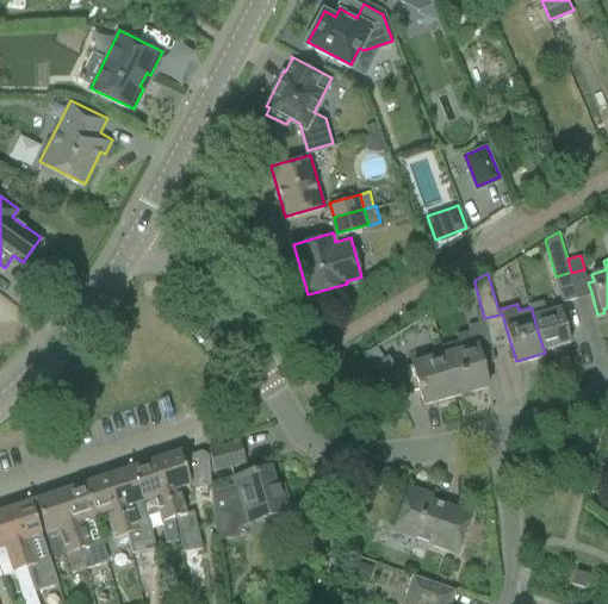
[(543,298),(529,303),(531,307),(531,306),(543,348),(544,348),(571,341),(560,306),(546,310),(543,298)]
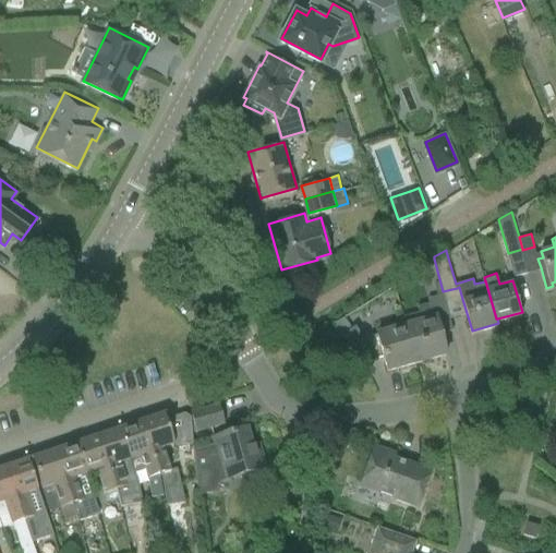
[(418,360),(447,352),(440,331),(454,328),(444,292),(428,296),(430,300),(419,303),(420,309),(405,313),(408,324),(418,360)]
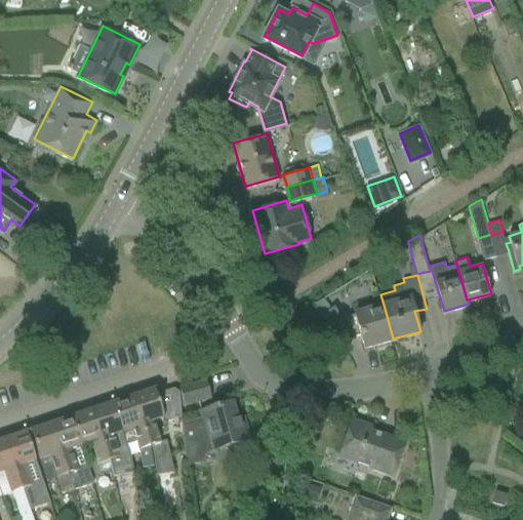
[(324,295),(316,302),(323,313),(331,307),(324,295)]
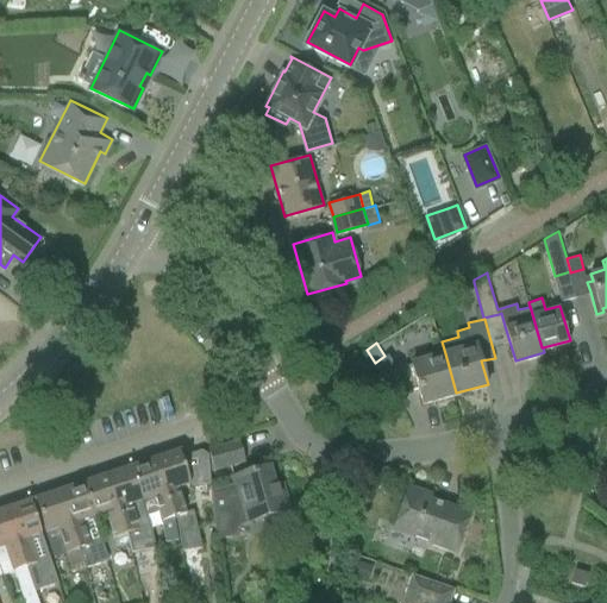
[(456,393),(445,353),(398,366),(388,353),(385,356),(375,363),(398,397),(412,388),(419,387),(424,402),(456,393)]
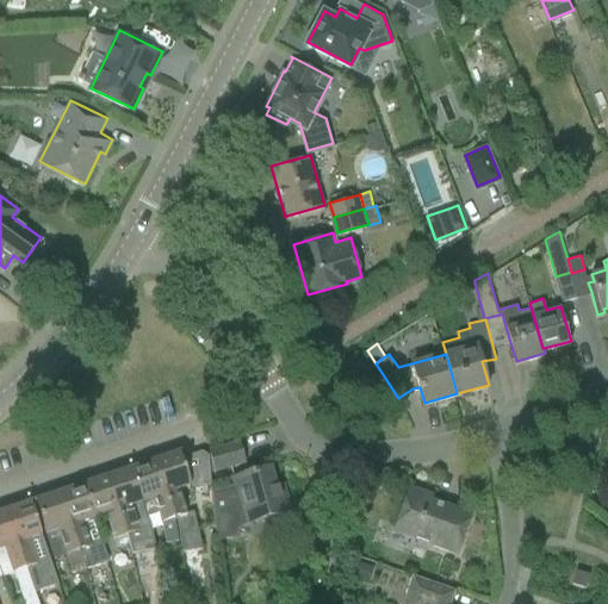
[(241,439),(210,447),(216,468),(247,459),(241,439)]
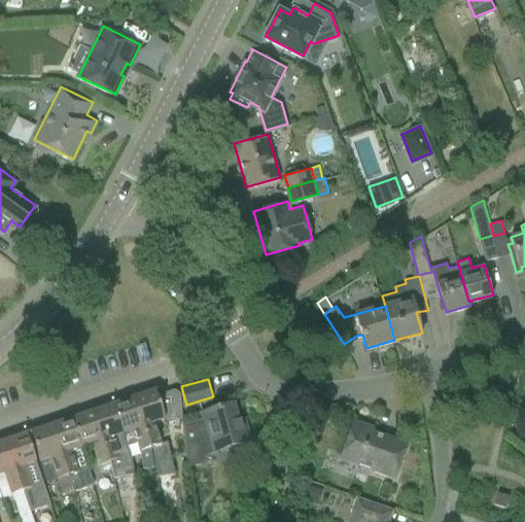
[(156,389),(135,396),(151,445),(153,444),(158,475),(174,472),(176,472),(168,440),(161,442),(154,420),(166,416),(167,420),(183,418),(180,391),(175,388),(158,394),(156,389)]
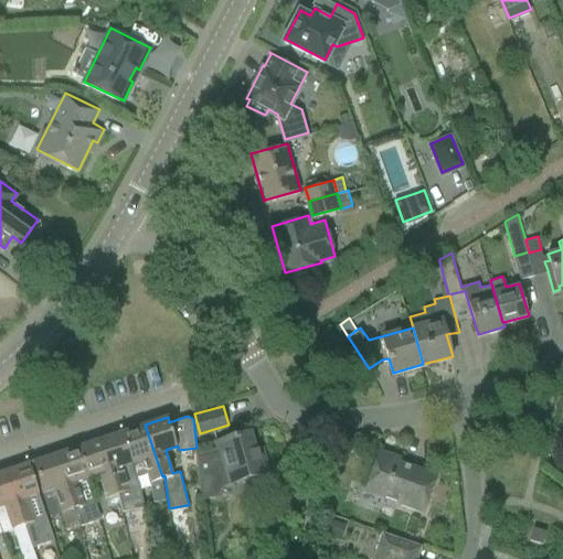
[(145,425),(123,432),(133,461),(137,474),(148,471),(149,473),(151,480),(153,501),(166,498),(162,476),(145,425)]
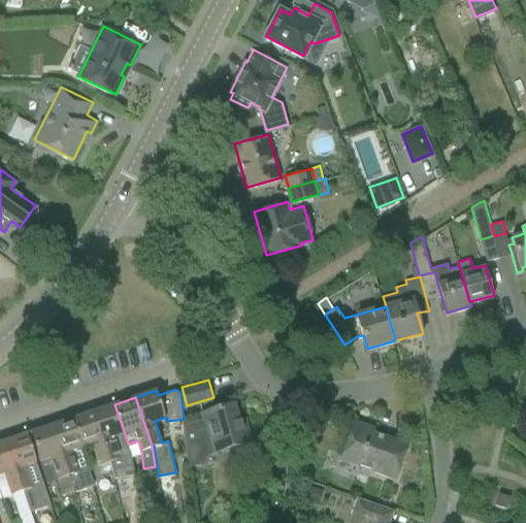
[(200,420),(185,424),(188,463),(202,462),(205,458),(205,453),(226,447),(230,446),(231,451),(248,446),(247,440),(251,439),(247,426),(244,417),(238,419),(234,402),(203,412),(204,417),(205,422),(200,423),(200,420)]
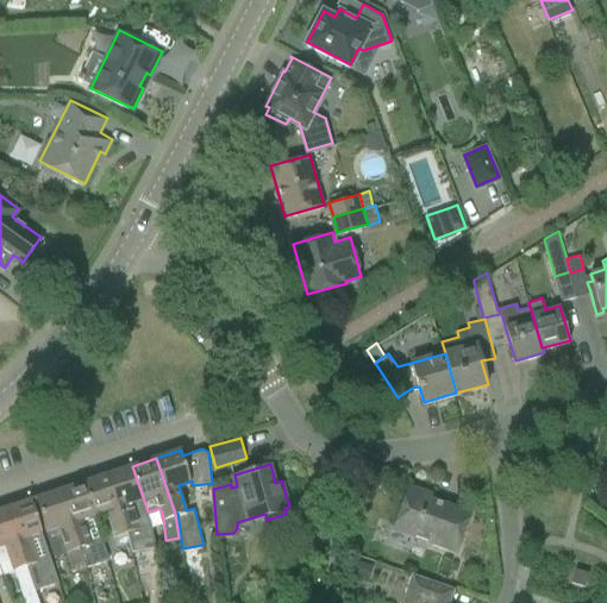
[(132,466),(108,473),(127,531),(129,531),(133,551),(156,546),(150,520),(149,514),(148,512),(143,497),(132,466)]
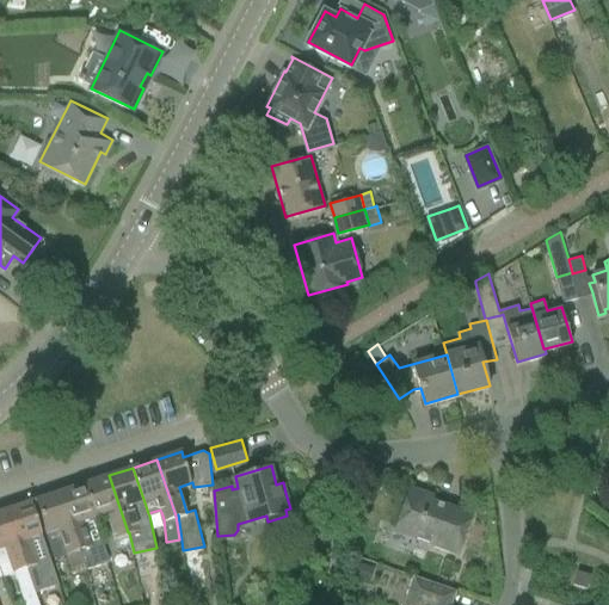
[(109,475),(85,483),(96,516),(109,511),(117,536),(128,532),(109,475)]
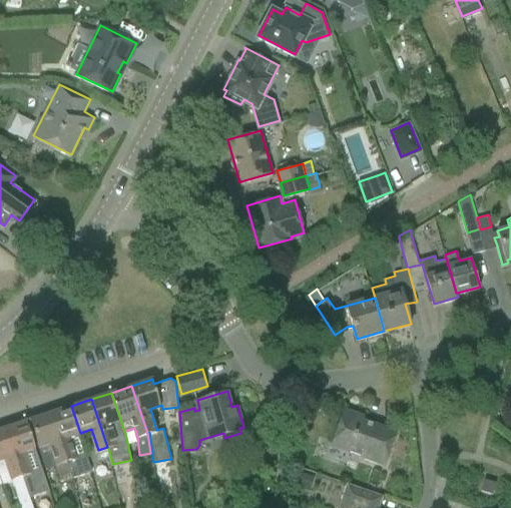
[(68,407),(51,413),(67,460),(71,472),(72,475),(90,469),(87,453),(80,433),(71,406),(68,407)]
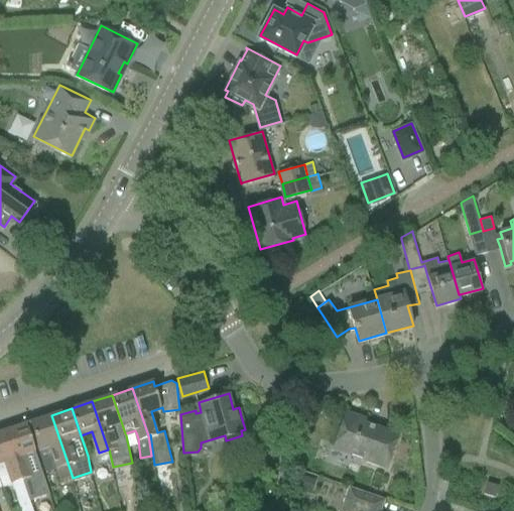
[(386,467),(398,432),(364,421),(366,416),(348,410),(335,449),(386,467)]
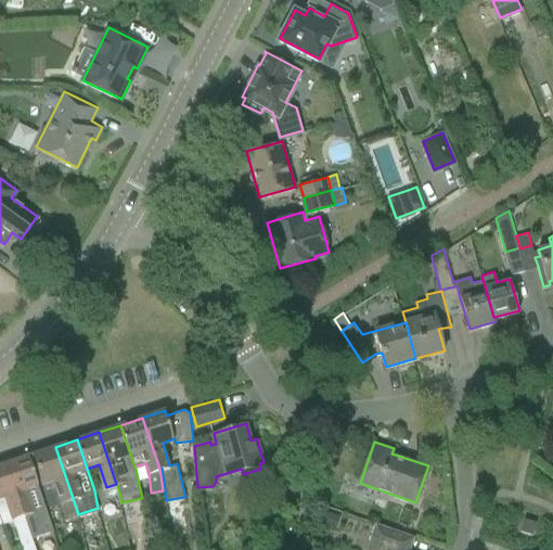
[(55,447),(33,455),(42,483),(50,504),(61,501),(66,514),(77,511),(73,498),(55,447)]
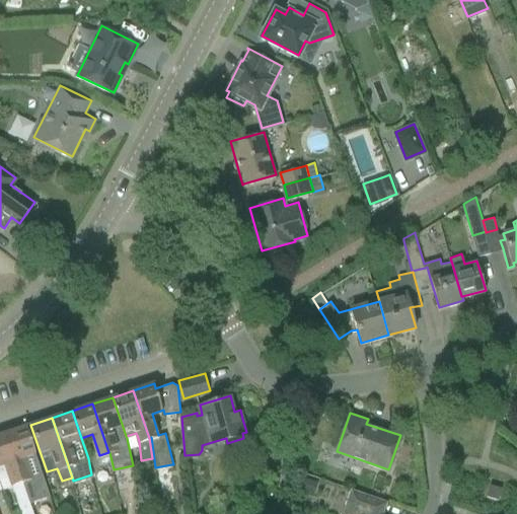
[(27,426),(6,433),(24,489),(29,502),(30,501),(50,495),(35,453),(27,426)]
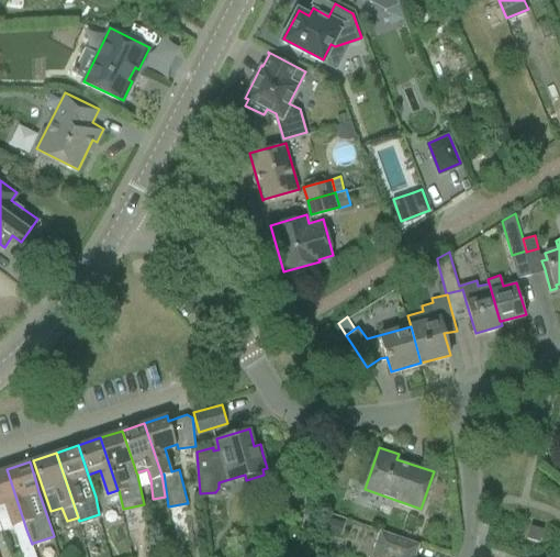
[(7,469),(0,470),(0,522),(2,528),(12,525),(23,556),(36,556),(33,543),(32,544),(26,530),(7,469)]
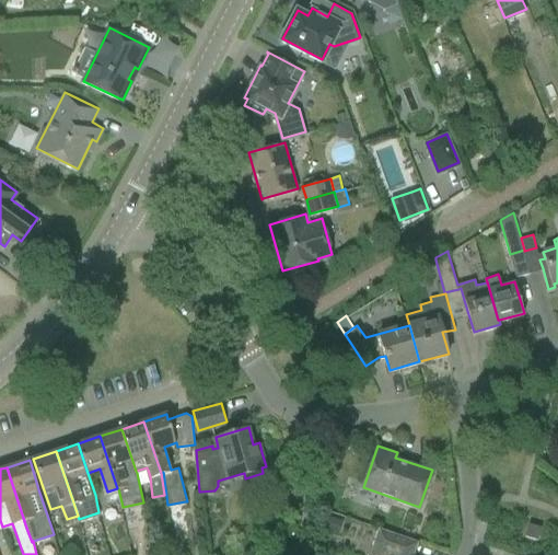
[(330,515),(326,527),(339,531),(344,519),(330,515)]
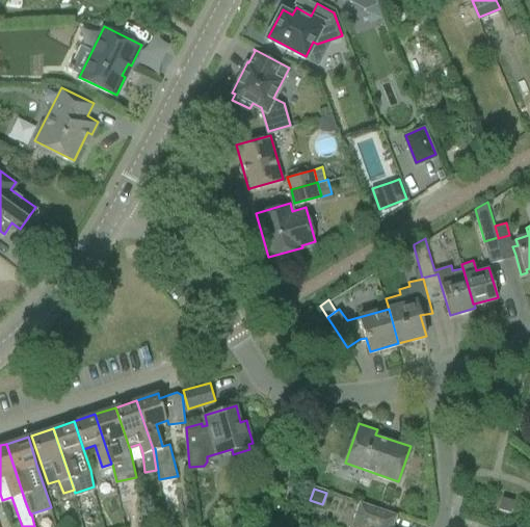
[(511,510),(514,499),(503,495),(499,507),(511,510)]
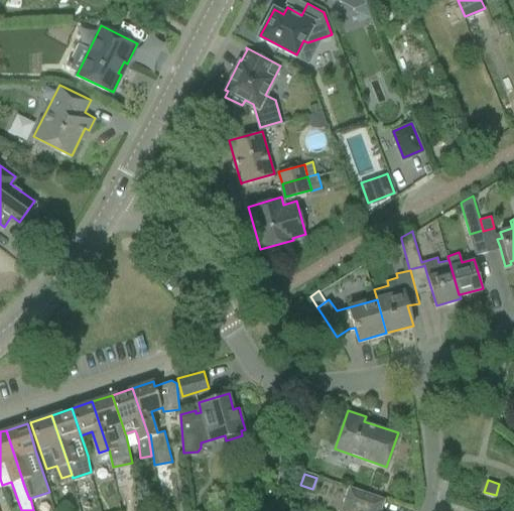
[(380,510),(386,497),(350,485),(341,510),(380,510)]
